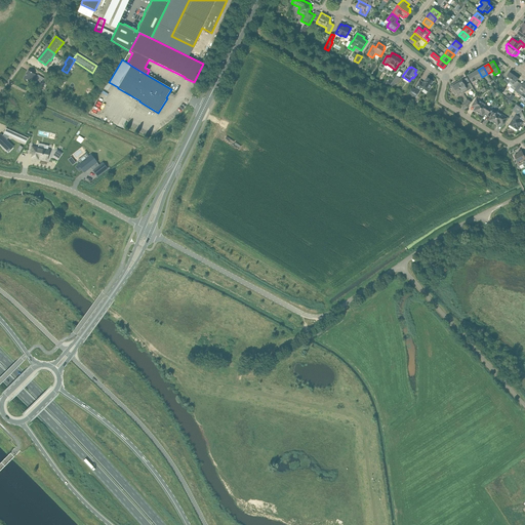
[(473,73),(477,80),(482,77),(478,70),(473,73)]
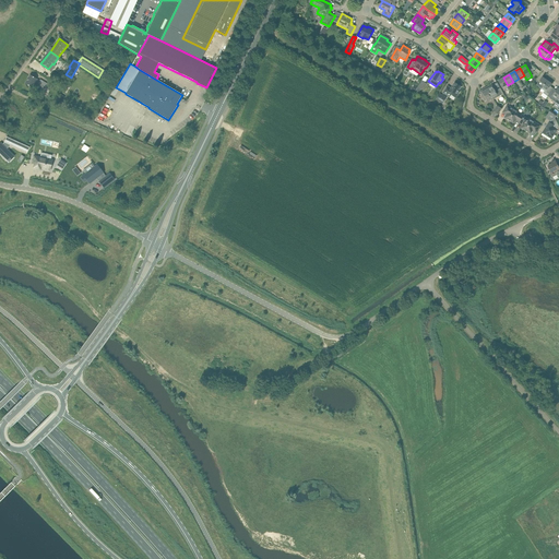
[(34,90),(46,96),(54,84),(49,81),(47,84),(39,80),(39,81),(36,79),(30,75),(25,84),(31,87),(34,83),(36,84),(34,90)]
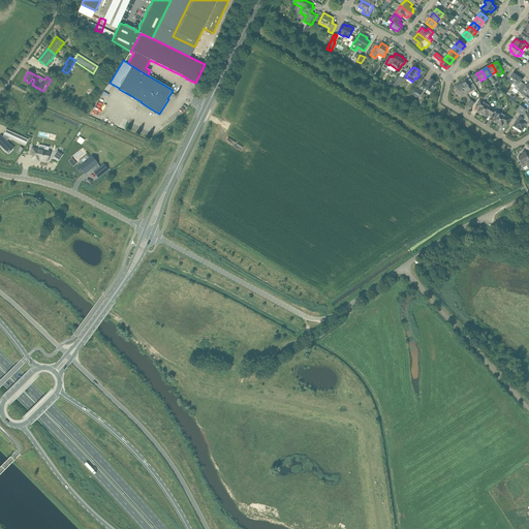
[(512,84),(518,76),(514,72),(507,81),(512,84)]
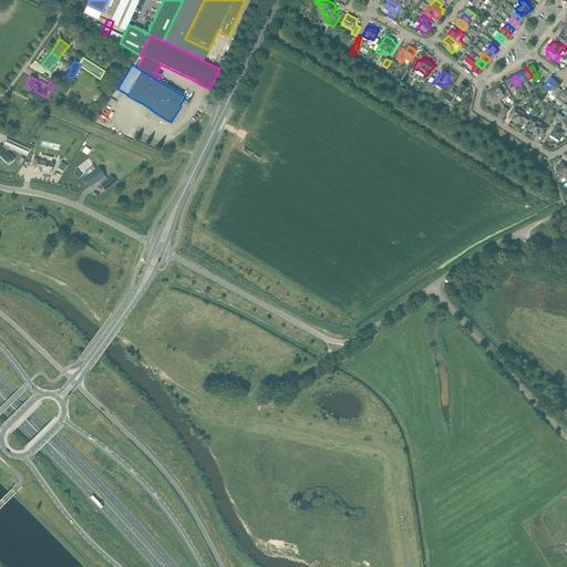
[(511,79),(505,82),(509,90),(515,86),(511,79)]
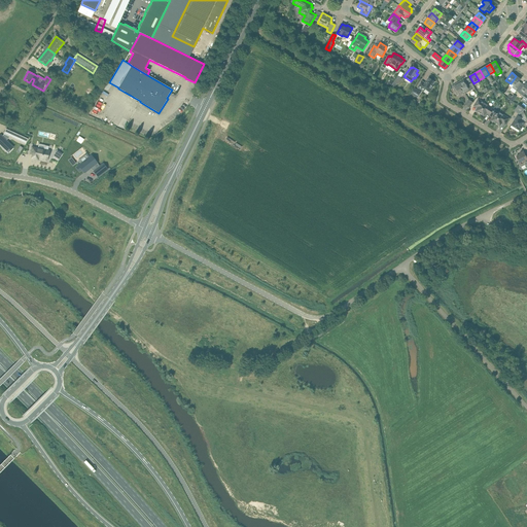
[(401,78),(397,76),(390,88),(393,90),(396,83),(397,83),(396,84),(397,84),(401,78)]
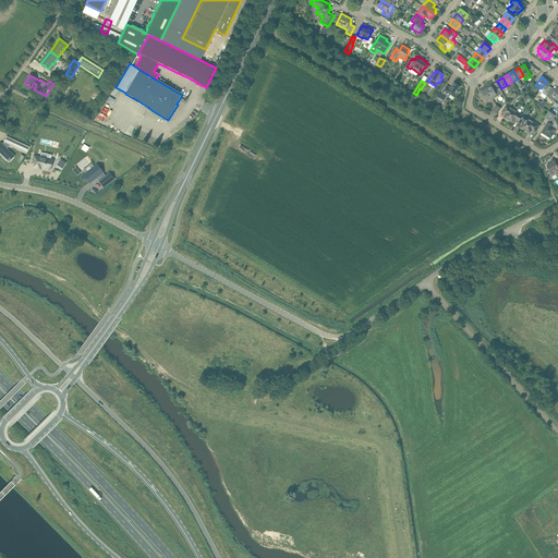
[(552,84),(546,81),(541,88),(544,91),(542,93),(547,96),(548,94),(546,92),(552,84)]
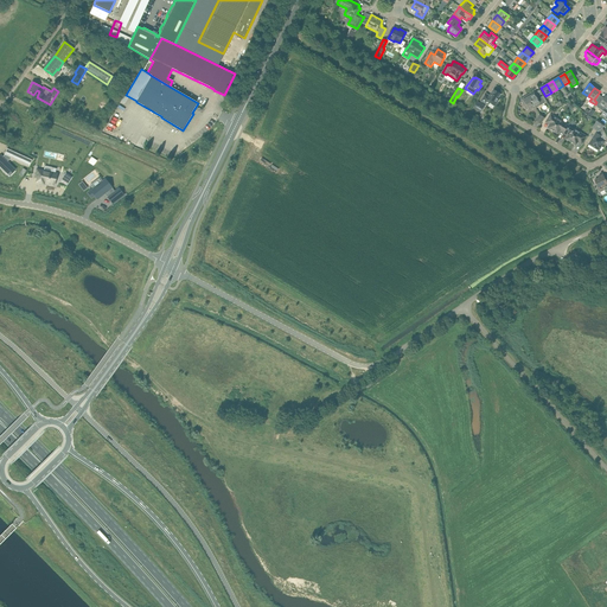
[(489,106),(490,103),(494,106),(499,100),(498,98),(500,94),(493,90),(490,96),(486,94),(481,101),(489,106)]
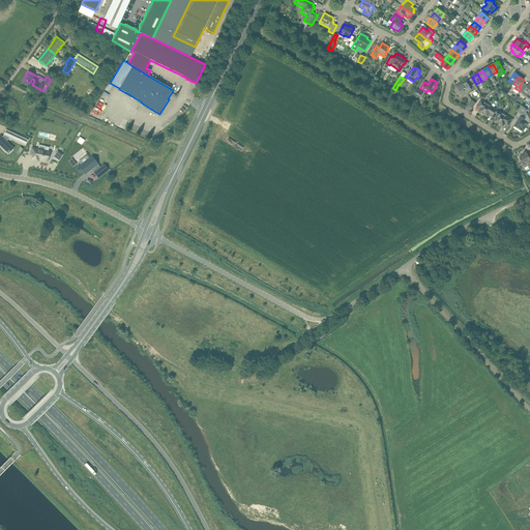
[(466,93),(467,92),(468,94),(476,90),(473,85),(470,86),(467,81),(463,84),(462,82),(460,83),(466,93)]
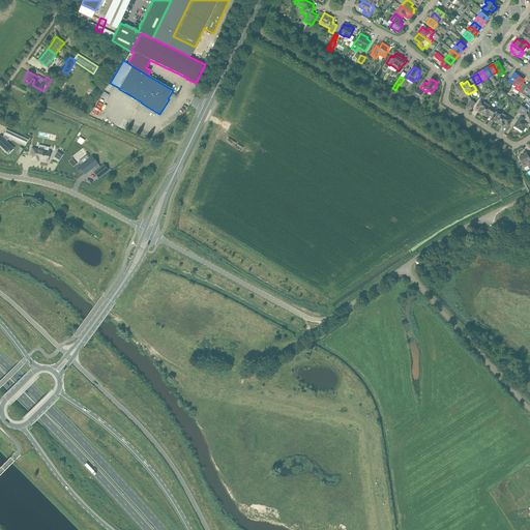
[(466,93),(460,83),(455,86),(457,87),(455,88),(460,96),(462,95),(466,93)]
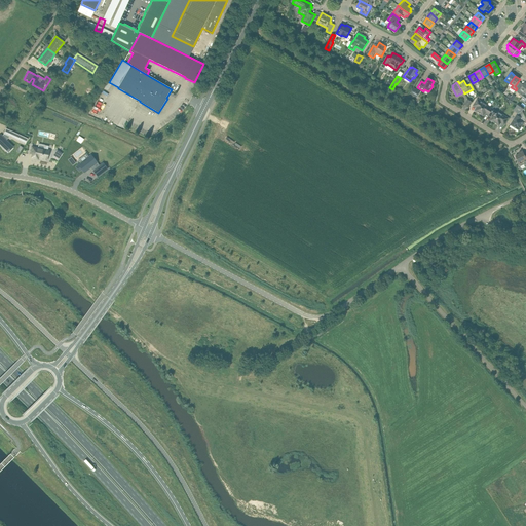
[(414,88),(408,98),(409,98),(412,95),(416,98),(420,91),(414,88)]
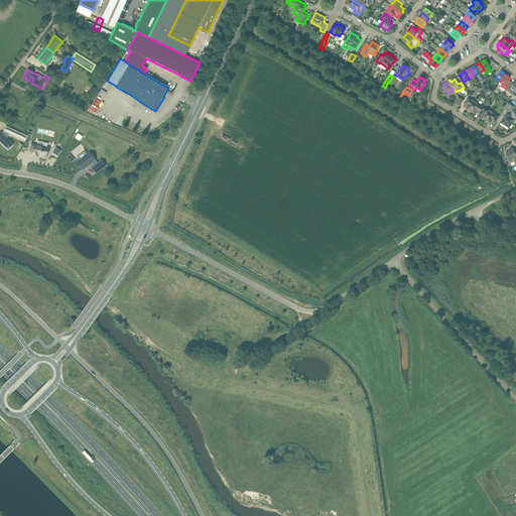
[(33,100),(38,91),(34,88),(29,97),(33,100)]
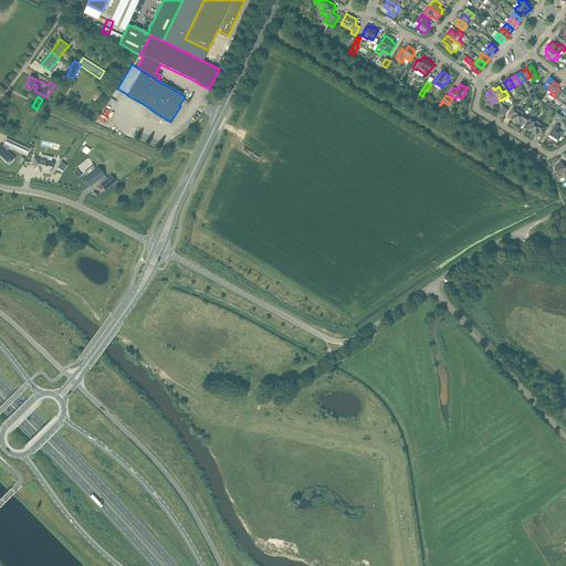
[(511,119),(515,122),(522,112),(514,106),(509,114),(510,114),(510,113),(513,114),(513,116),(511,119)]
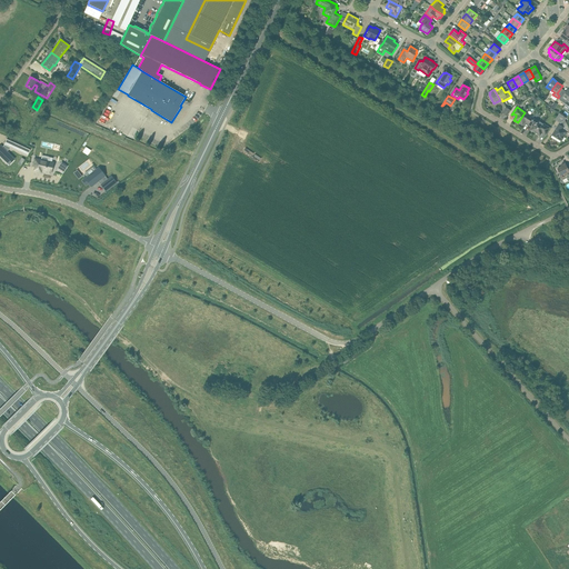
[(533,118),(525,112),(518,122),(523,126),(525,122),(527,122),(529,123),(533,118)]
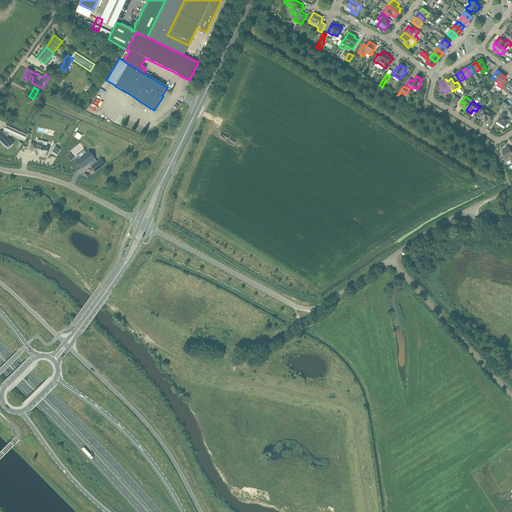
[(480,106),(476,111),(479,113),(479,114),(477,117),(482,120),(487,110),(480,106)]
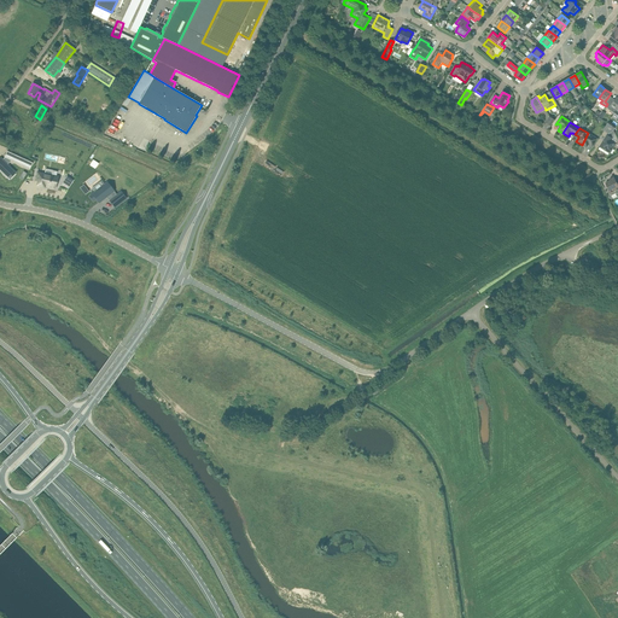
[(604,141),(601,146),(606,150),(606,151),(608,152),(611,151),(612,149),(614,144),(614,143),(614,141),(617,140),(617,139),(616,134),(613,130),(613,132),(610,133),(608,135),(607,134),(606,136),(606,138),(604,141)]
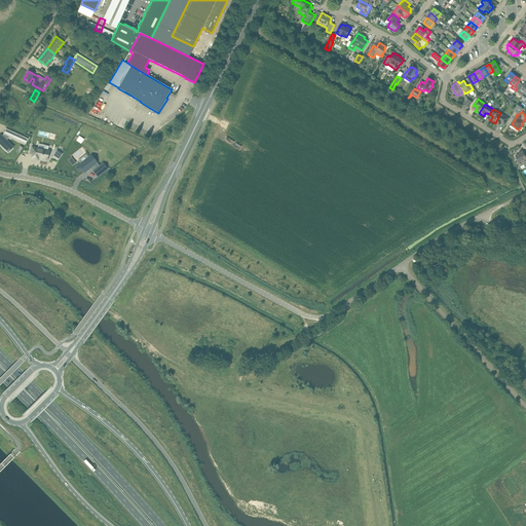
[(509,118),(500,113),(495,123),(499,125),(501,123),(502,122),(504,124),(503,125),(504,125),(509,118)]
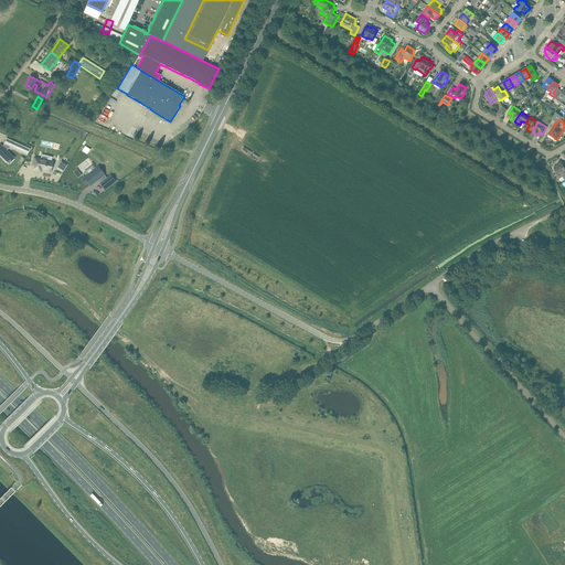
[(0,146),(0,155),(6,160),(10,156),(7,151),(10,147),(28,155),(30,149),(7,138),(3,144),(4,144),(1,147),(0,146)]
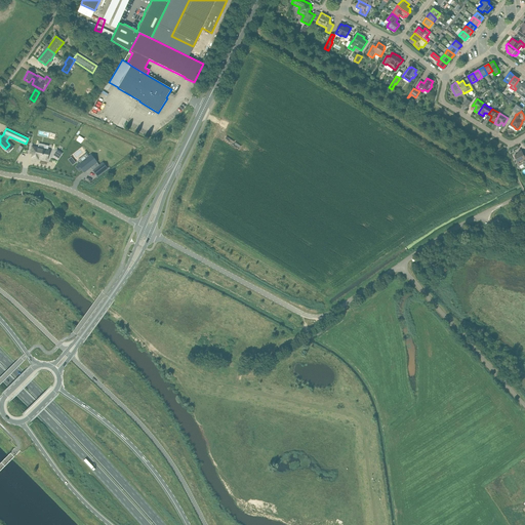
[(32,147),(30,155),(32,155),(32,157),(37,158),(37,157),(40,158),(40,159),(46,160),(48,150),(32,147)]
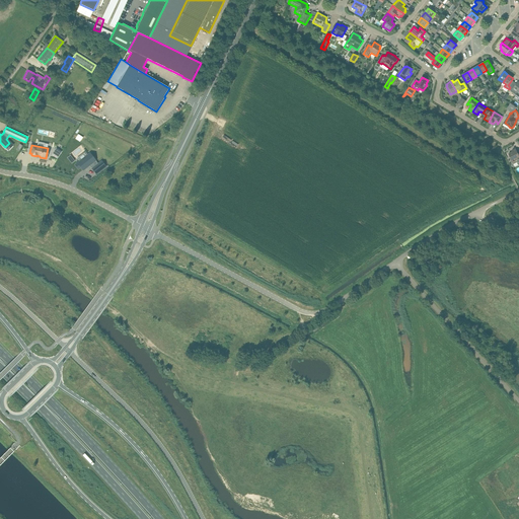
[(192,154),(197,158),(202,151),(196,148),(192,154)]
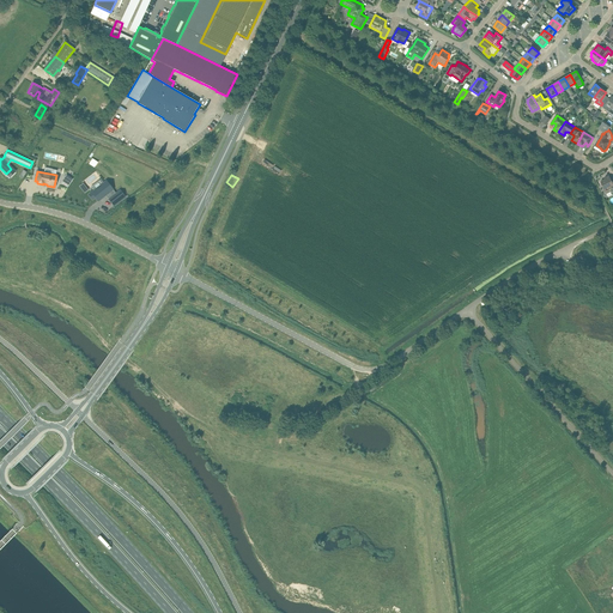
[(605,194),(611,190),(612,193),(612,192),(612,181),(612,182),(610,176),(605,178),(605,180),(600,182),(604,188),(602,188),(605,194)]
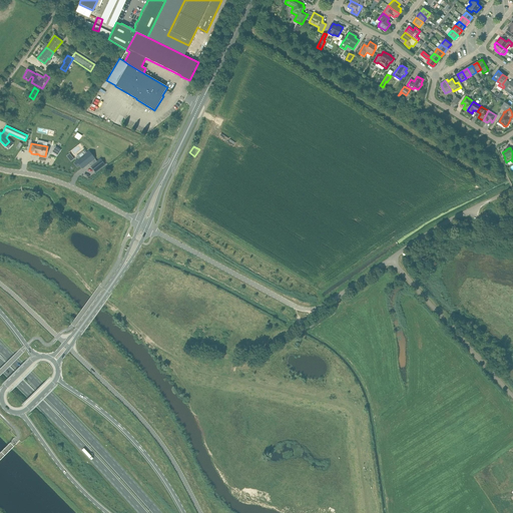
[(78,159),(74,163),(77,167),(80,165),(82,168),(89,163),(91,166),(95,172),(104,164),(100,159),(97,161),(94,158),(89,151),(86,153),(78,159)]
